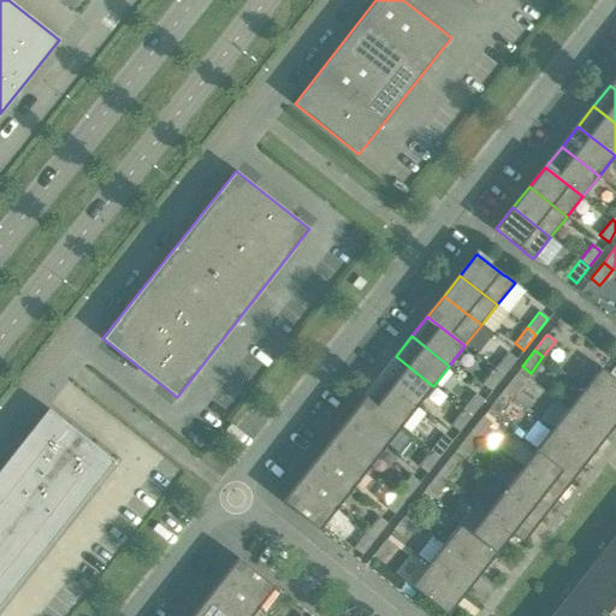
[(503,375),(516,359),(507,353),(495,368),(503,375)]
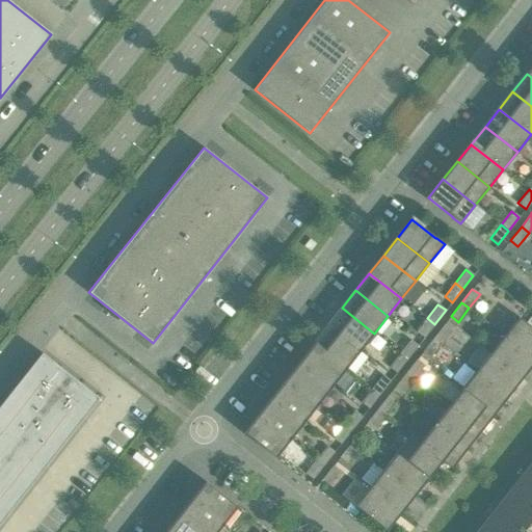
[(374,334),(342,308),(327,325),(360,351),(374,334)]
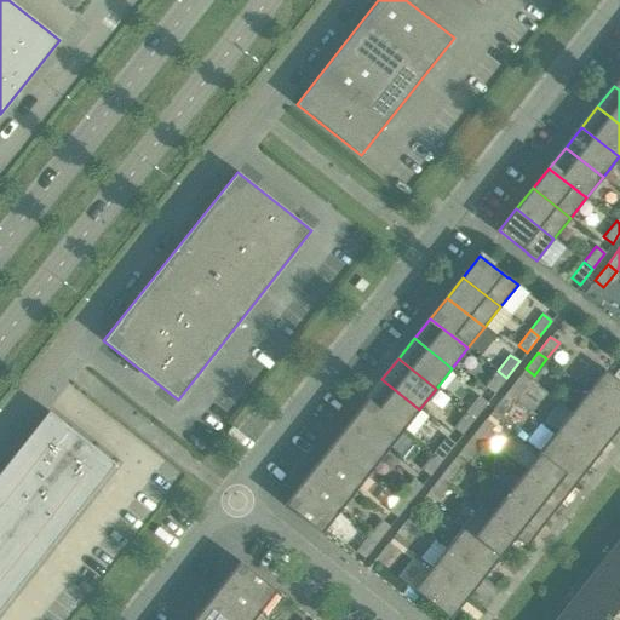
[(619,382),(604,369),(587,391),(619,417),(619,382)]
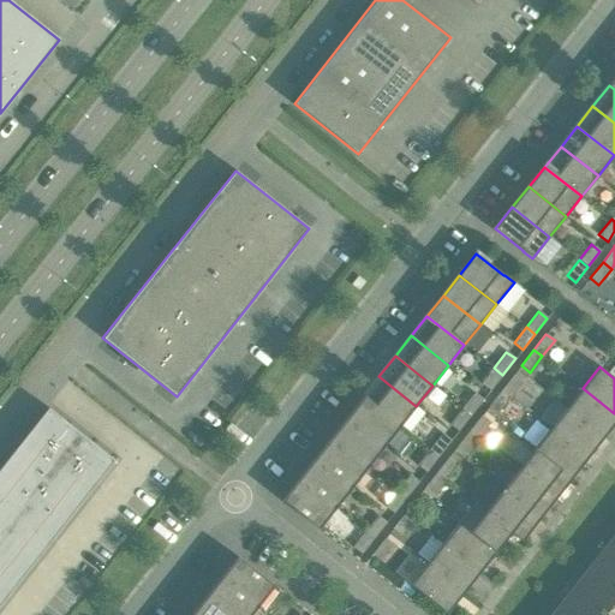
[(490,390),(502,375),(494,368),(482,383),(490,390)]
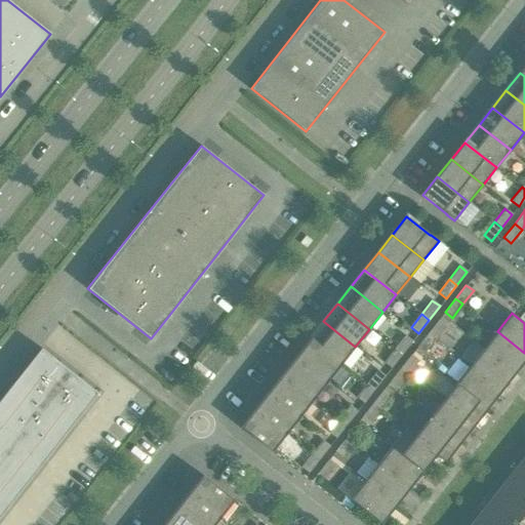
[(435,339),(446,325),(439,320),(428,333),(435,339)]
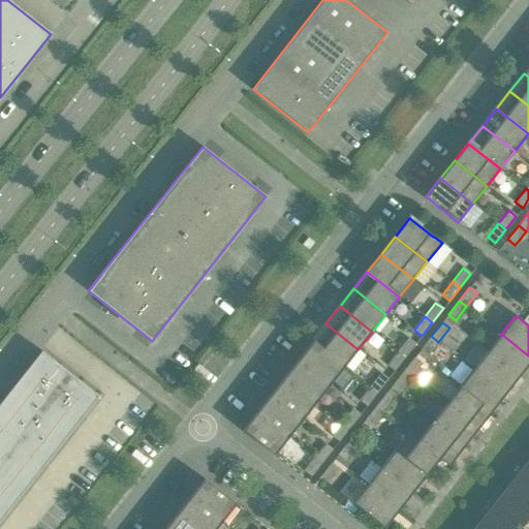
[(358,349),(325,323),(312,341),(344,367),(358,349)]
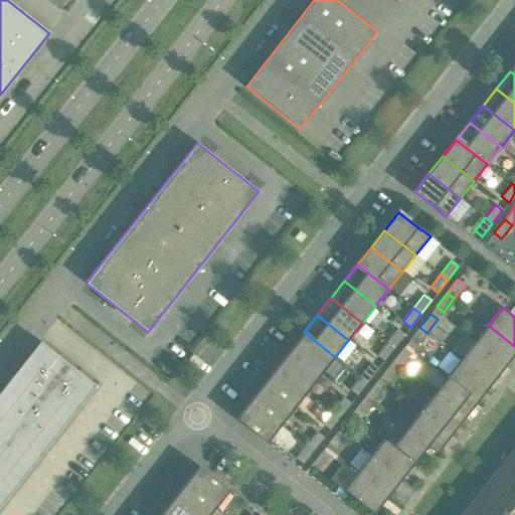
[(514,354),(514,346),(488,325),(475,342),(505,366),(514,354)]
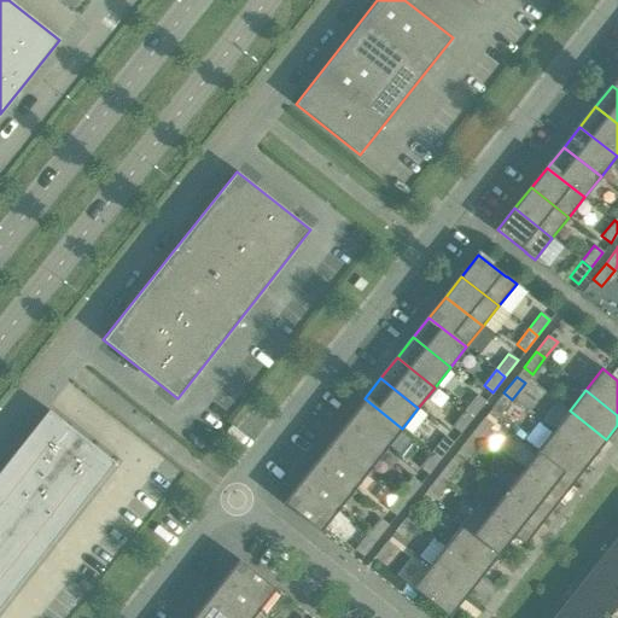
[(500,415),(512,400),(503,392),(491,408),(500,415)]
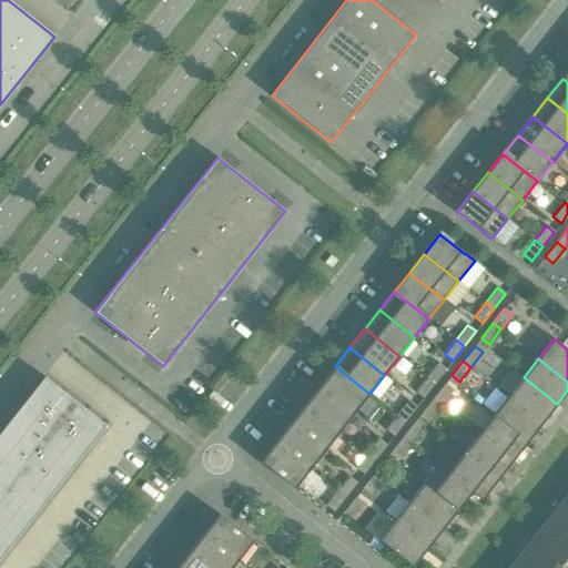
[(446,368),(438,363),(426,377),(435,384),(446,368)]
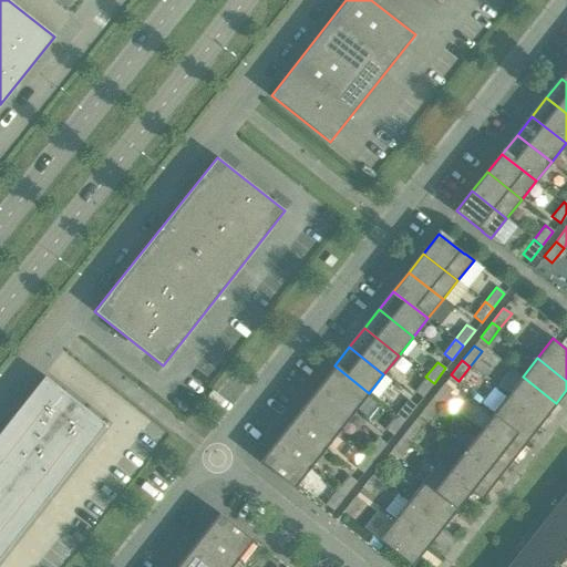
[(369,393),(334,366),(319,384),(353,412),(369,393)]
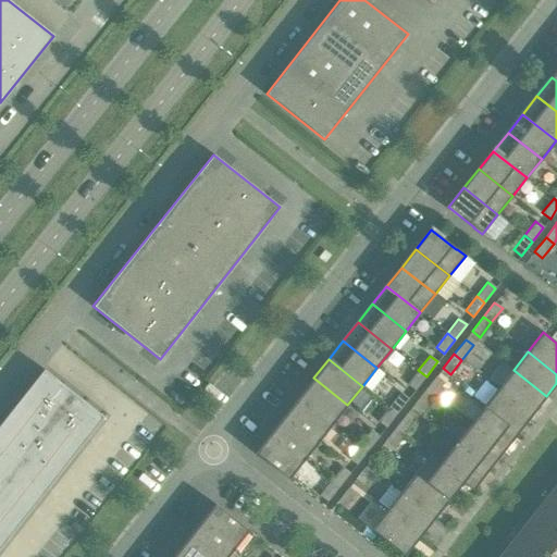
[(63,385),(44,369),(9,413),(29,429),(63,385)]
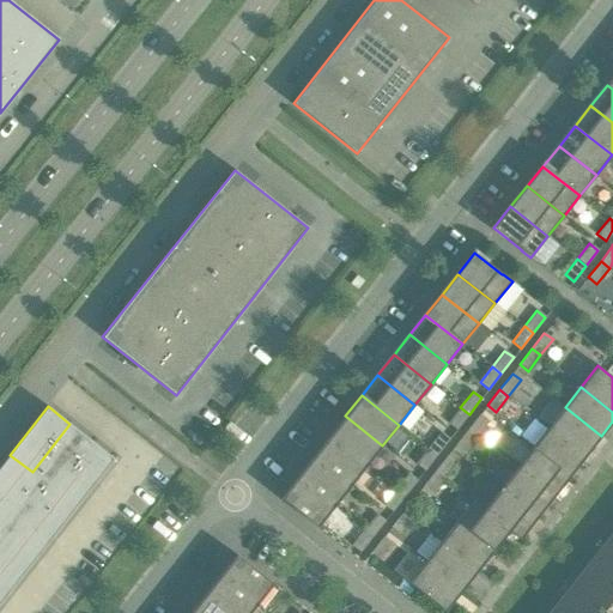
[(456,430),(469,414),(460,407),(448,423),(456,430)]
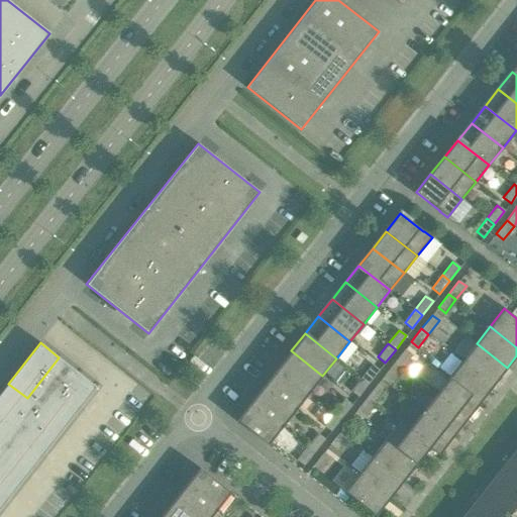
[(507,368),(477,343),(462,360),(494,385),(507,368)]
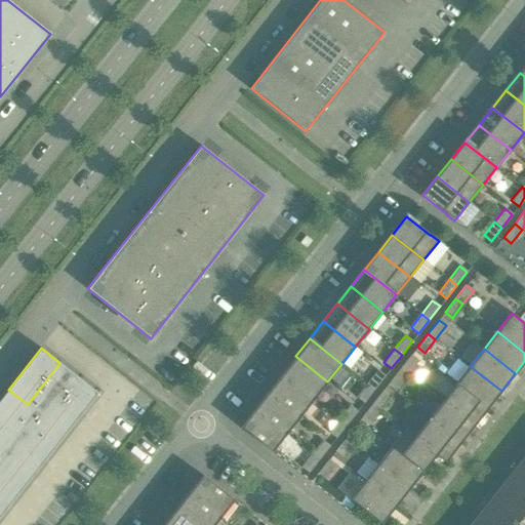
[(418,361),(411,355),(400,368),(408,374),(418,361)]
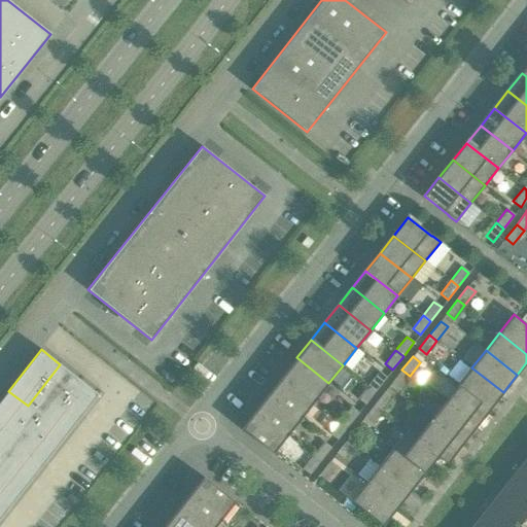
[(328,383),(296,357),(283,375),(315,400),(328,383)]
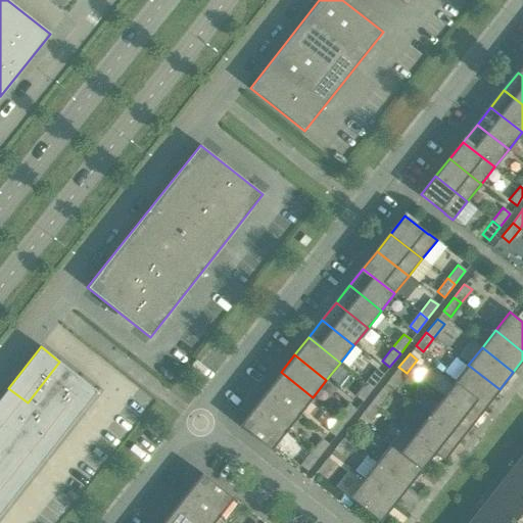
[(79,377),(59,362),(28,402),(47,418),(79,377)]
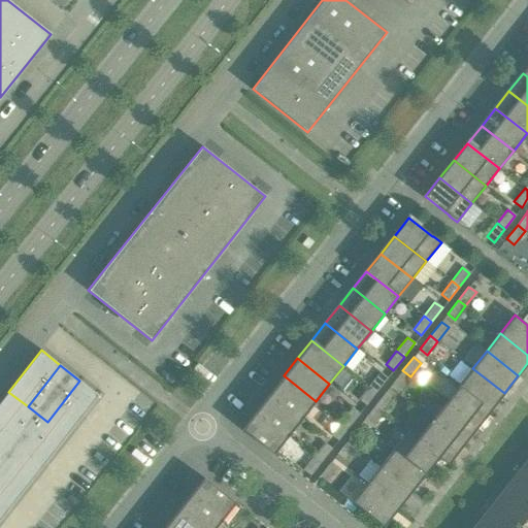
[(504,393),(472,368),(459,386),(491,410),(504,393)]
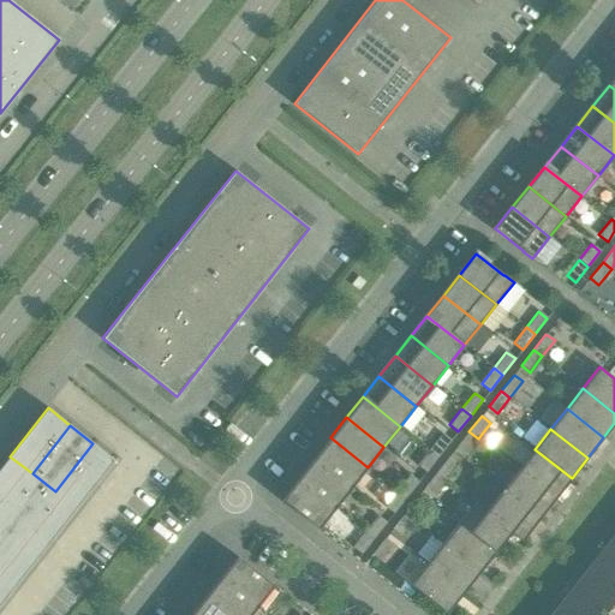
[(465,454),(478,439),(469,431),(457,447),(465,454)]
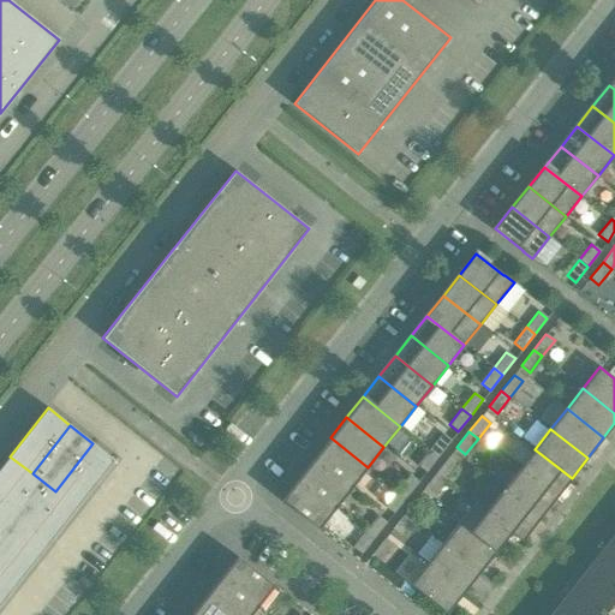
[(439,455),(451,440),(442,434),(430,449),(439,455)]
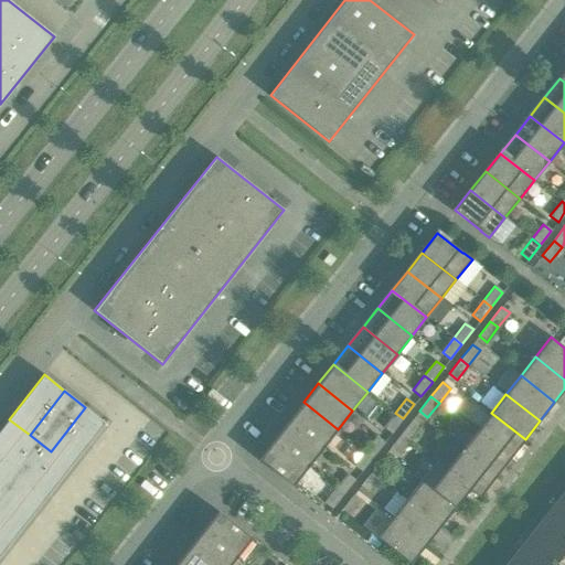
[(338,429),(304,402),(289,420),(323,448),(338,429)]
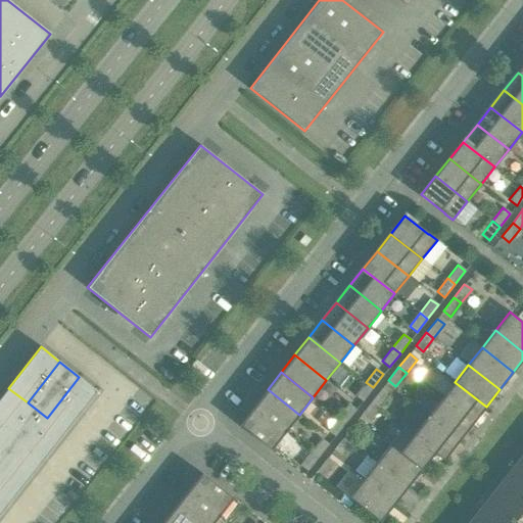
[(79,377),(47,418),(65,432),(98,391),(79,377)]
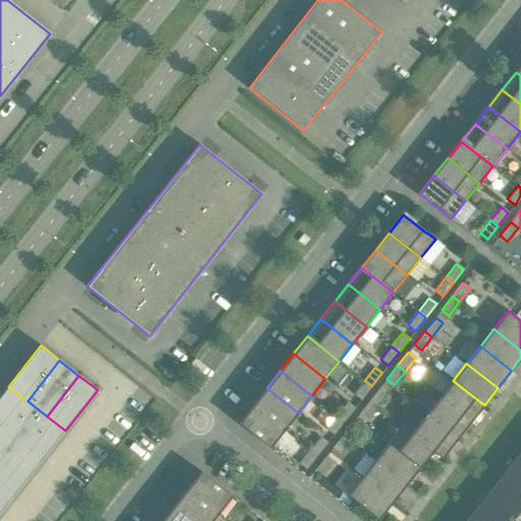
[(360,400),(371,386),(364,381),(353,394),(360,400)]
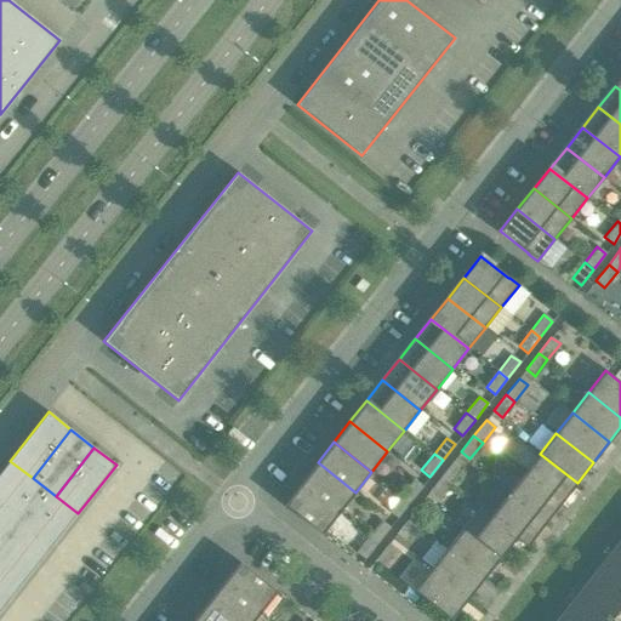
[(577,483),(540,454),(523,474),(560,503),(577,483)]
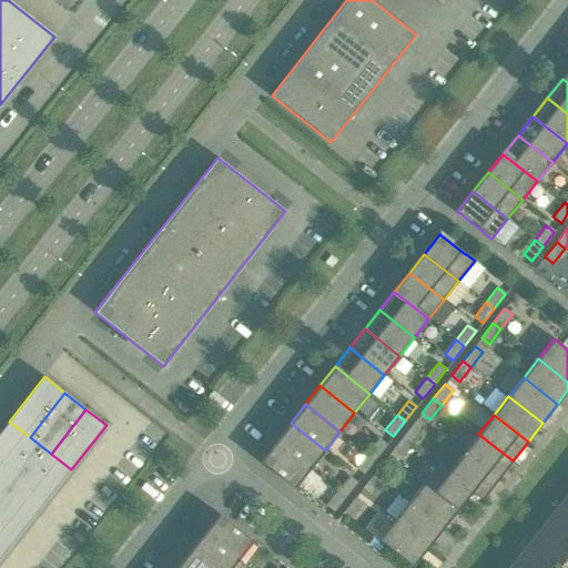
[(30,437),(9,422),(0,433),(0,447),(54,490),(71,469),(51,454),(30,437)]
